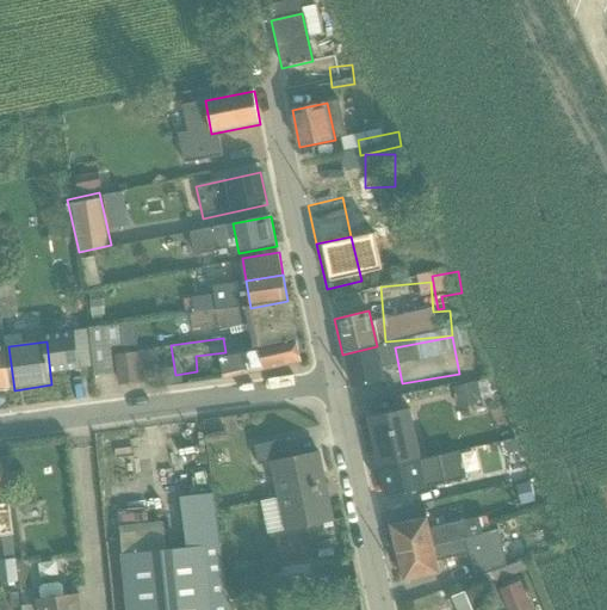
[(222,377),(302,362),(298,343),(218,358),(222,377)]
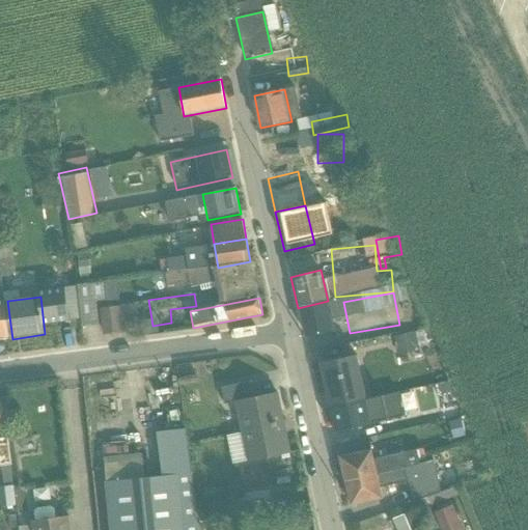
[(0,340),(12,339),(7,301),(0,301),(0,340)]
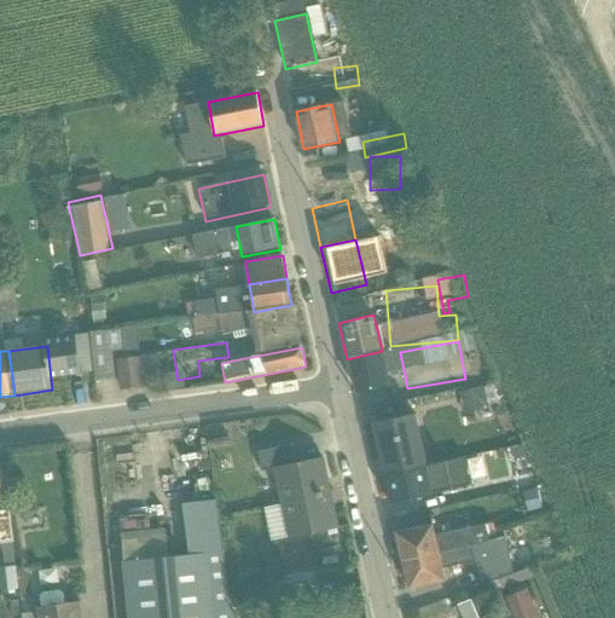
[(355,394),(390,387),(382,351),(347,359),(355,394)]
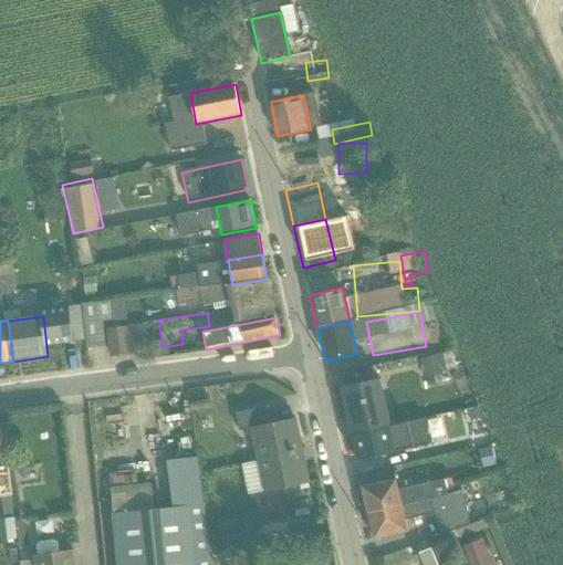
[(126,326),(101,327),(102,354),(127,353),(126,326)]
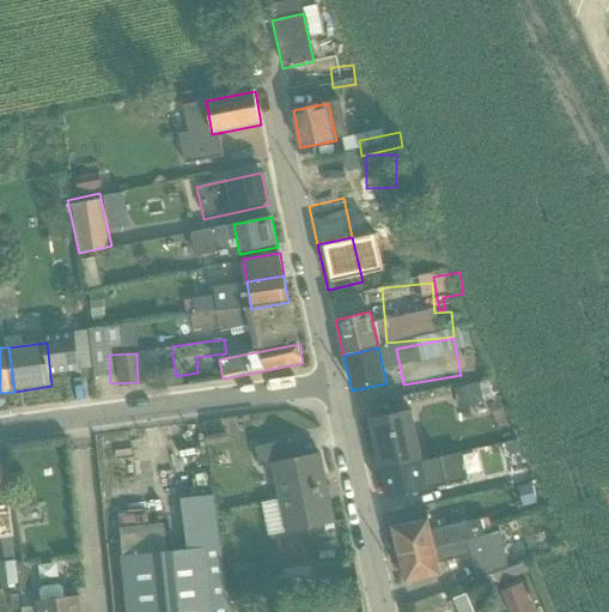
[(500,379),(464,391),(472,413),(507,401),(500,379)]
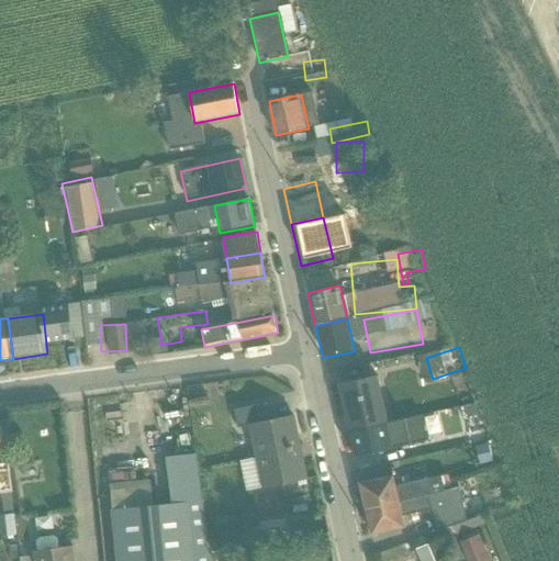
[(376,424),(388,422),(378,374),(331,383),(339,430),(376,424)]
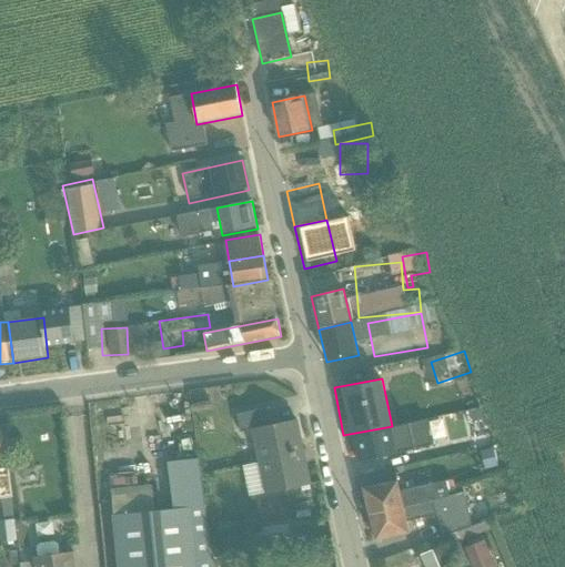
[(210,395),(214,428),(242,424),(236,392),(210,395)]
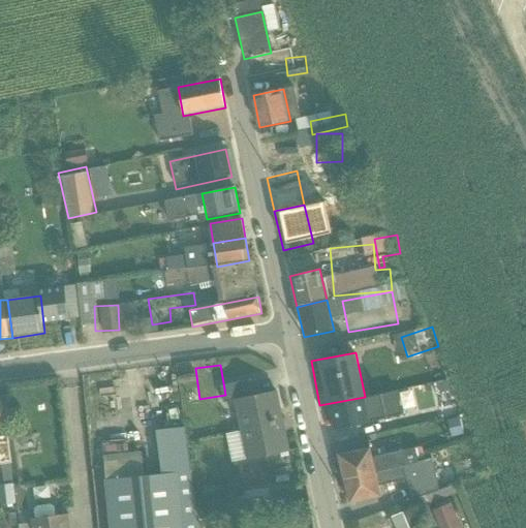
[(233,394),(238,425),(282,416),(276,384),(233,394)]
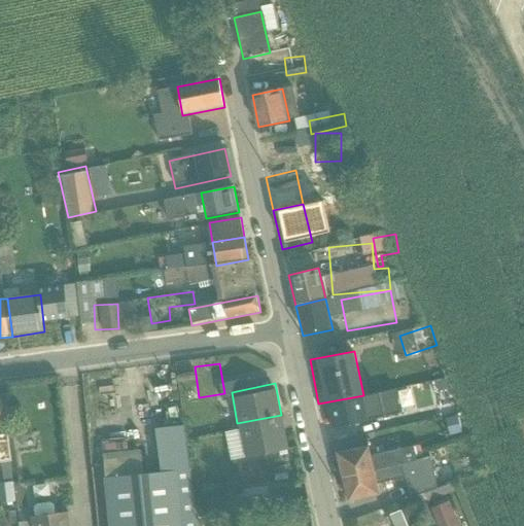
[(385,424),(402,424),(402,418),(414,417),(414,394),(384,395),(385,424)]
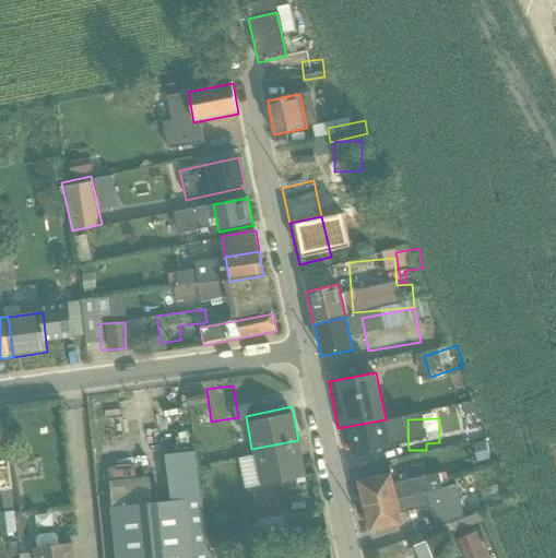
[(374,422),(338,428),(342,453),(379,446),(374,422)]
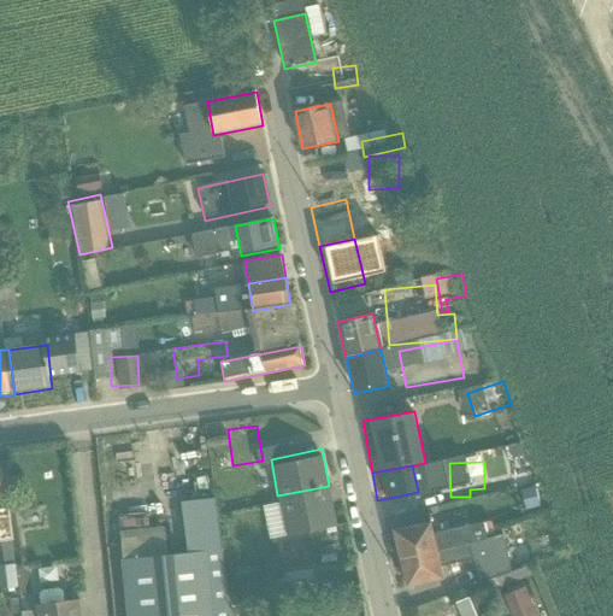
[(284,532),(336,522),(329,486),(277,496),(284,532)]
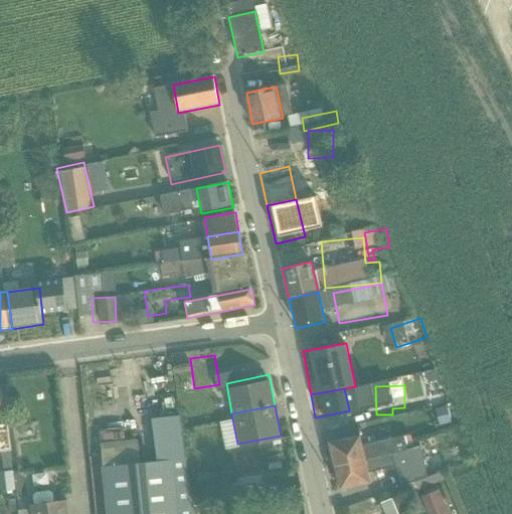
[(192,513),(193,513),(175,416),(145,417),(148,458),(95,465),(99,513),(192,513)]
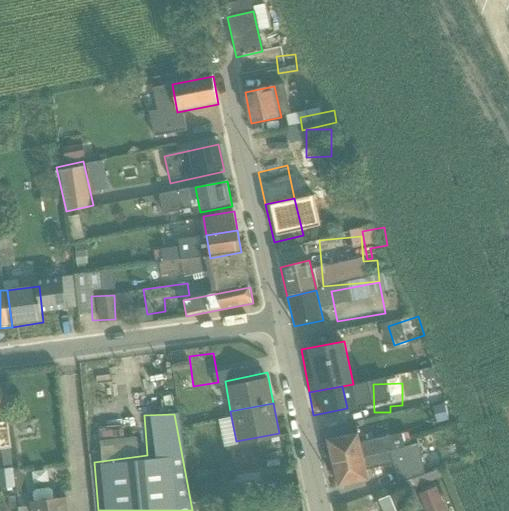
[(320,439),(324,462),(399,446),(396,432),(384,434),(383,425),(354,432),(320,439)]
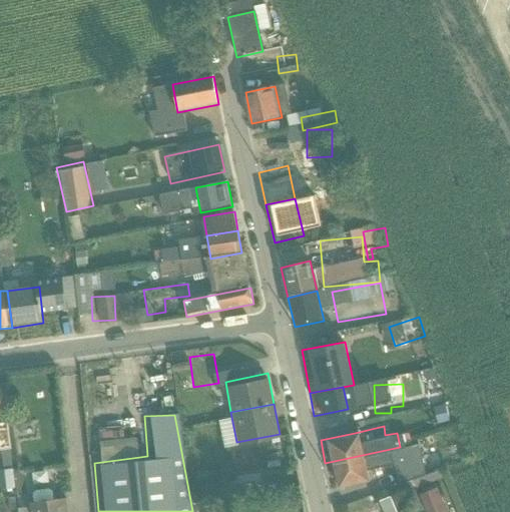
[(330,487),(365,480),(363,470),(390,465),(395,482),(419,474),(414,444),(400,447),(325,463),(330,487)]
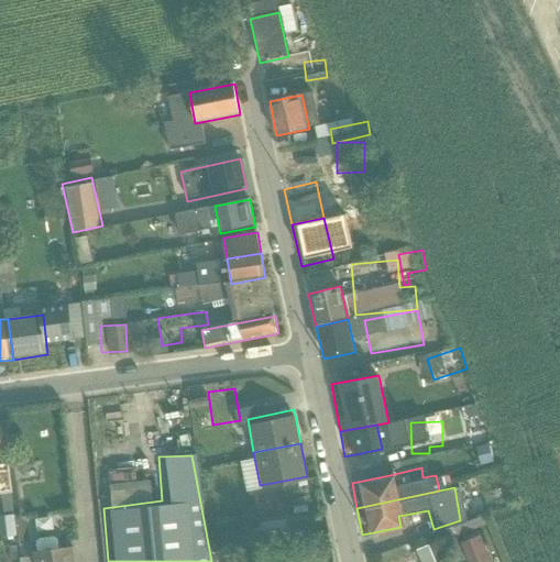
[(46,515),(47,529),(68,528),(67,514),(46,515)]
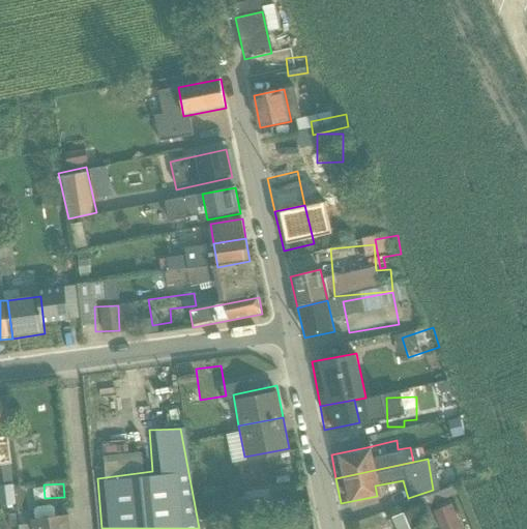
[(263,490),(224,493),(225,506),(264,503),(263,490)]
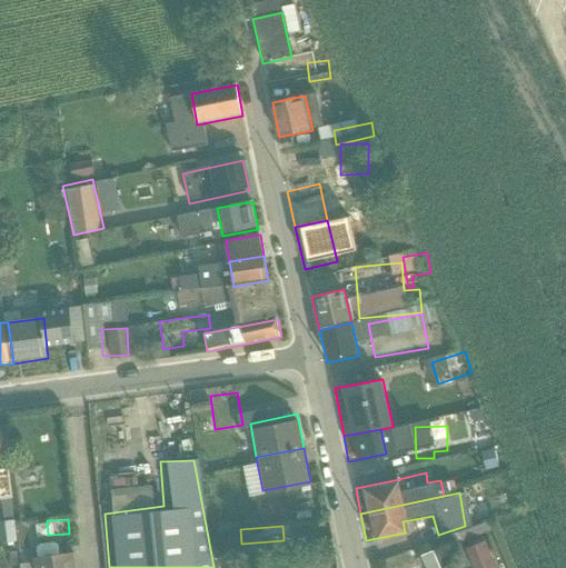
[(70,567),(69,552),(53,552),(52,545),(51,542),(49,542),(35,544),(32,545),(31,546),(30,557),(26,557),(27,567),(70,567)]
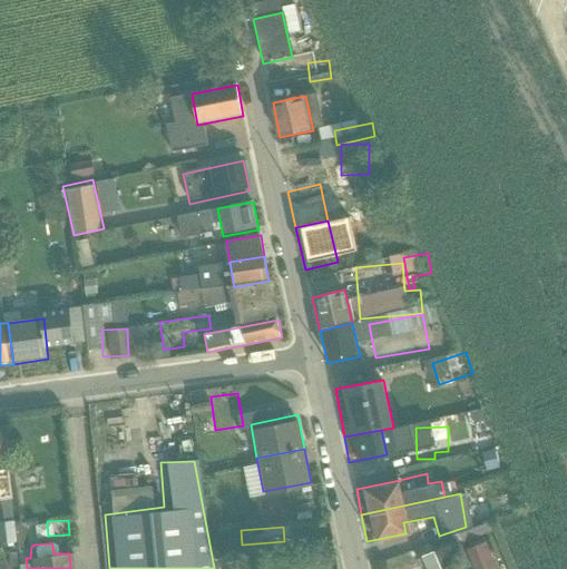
[(505,568),(499,547),(482,551),(487,568),(505,568)]
